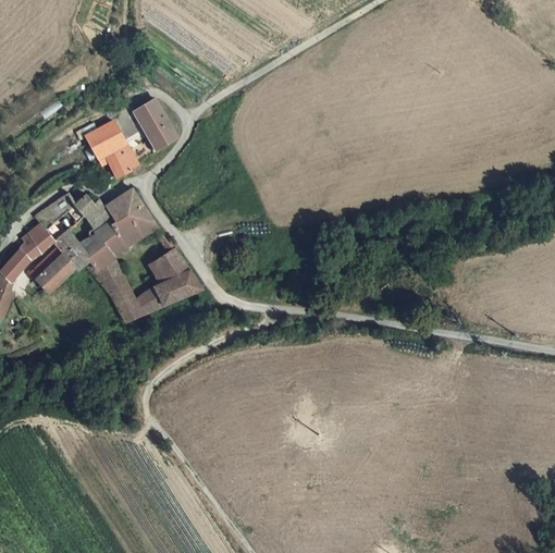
[(156,154),(177,140),(155,100),(134,113),(156,154)]
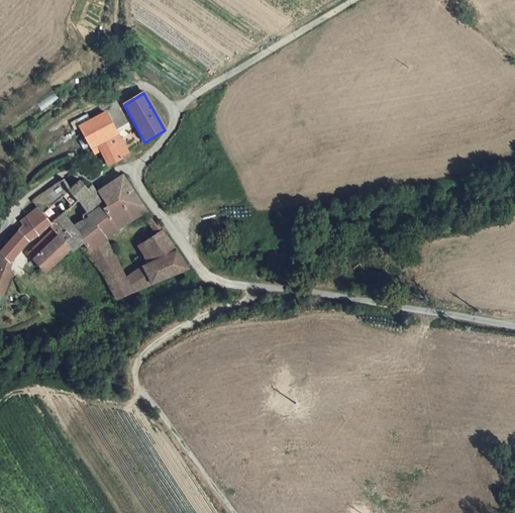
[(83,128),(94,148),(98,146),(116,135),(106,115),(83,128)]
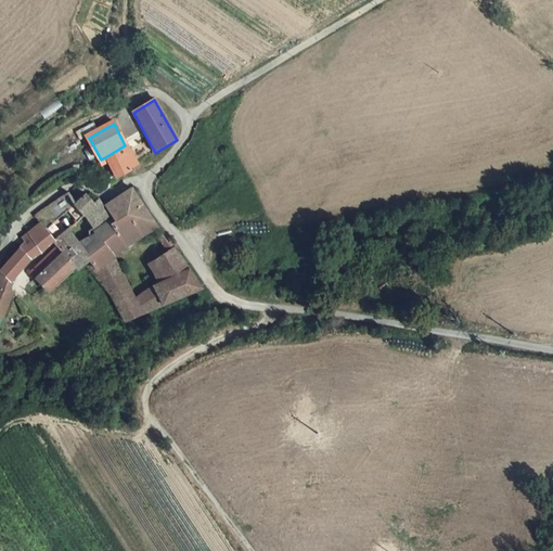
[(127,169),(134,165),(125,145),(105,157),(117,180),(129,175),(127,169)]
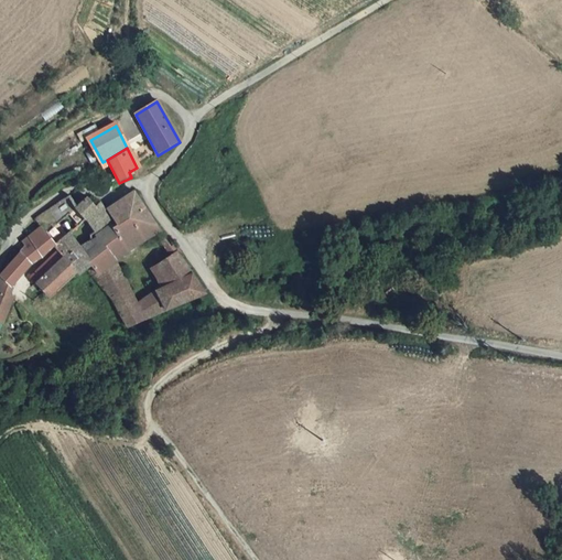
[(87,265),(95,277),(118,261),(117,258),(128,251),(126,247),(154,228),(133,196),(103,215),(108,223),(94,232),(89,261),(87,265)]
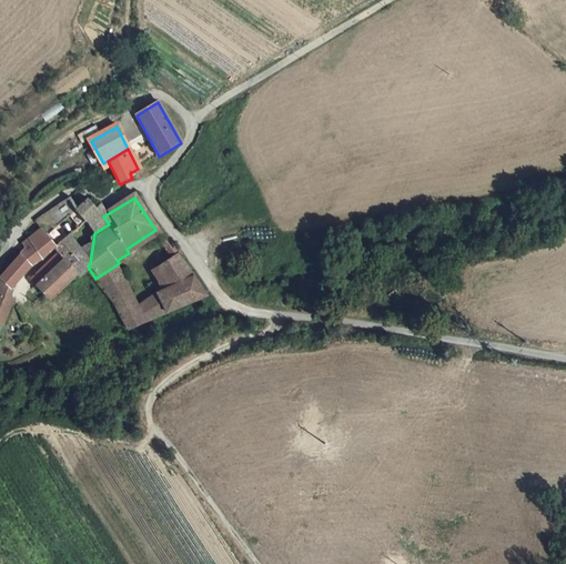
[(79,210),(86,220),(95,212),(89,202),(79,210)]
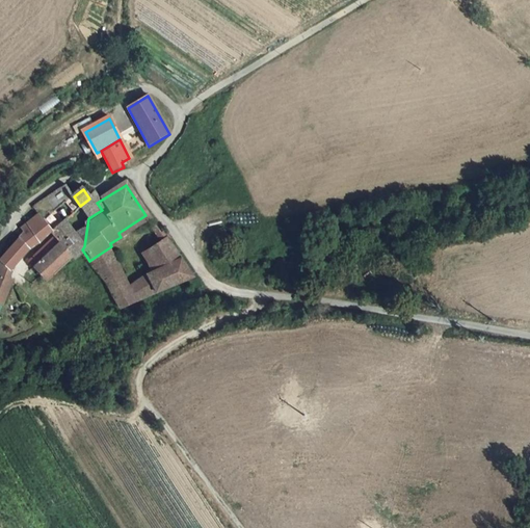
[(93,196),(89,199),(80,206),(88,218),(102,210),(97,203),(93,196)]
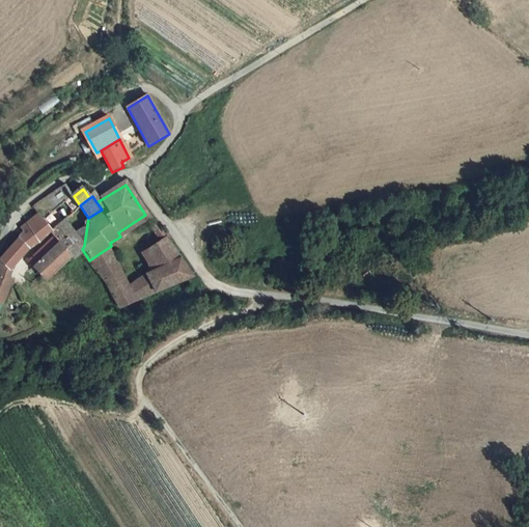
[(82,249),(84,246),(60,214),(46,224),(51,230),(60,242),(73,257),(82,249)]
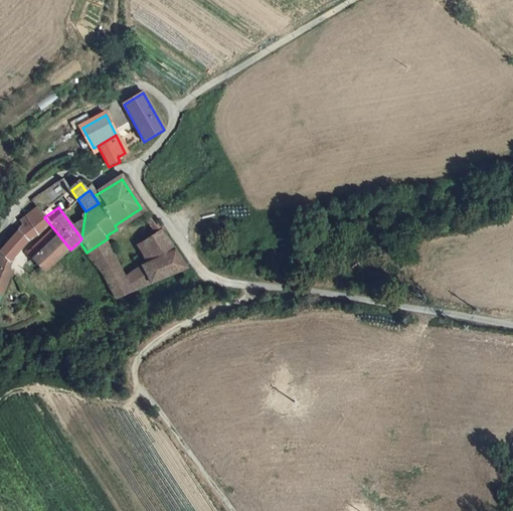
[(115,225),(117,229),(144,212),(141,208),(115,225)]
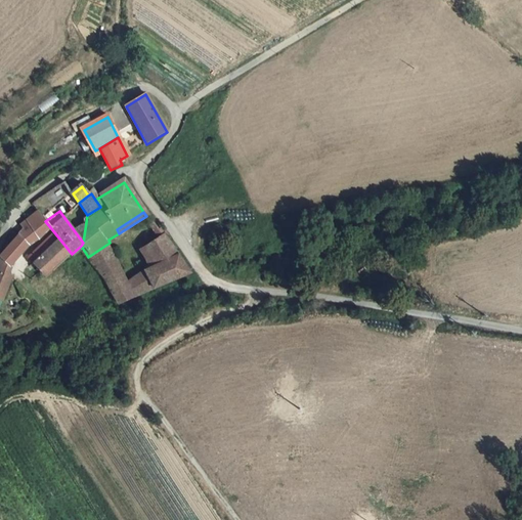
[(23,226),(26,230),(0,258),(0,260),(10,265),(12,265),(13,263),(22,255),(50,227),(45,221),(39,213),(23,226)]
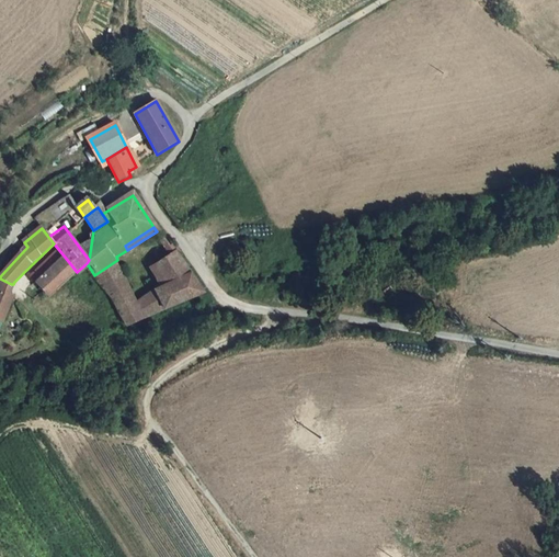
[(23,273),(34,284),(37,281),(64,256),(54,243),(23,273)]
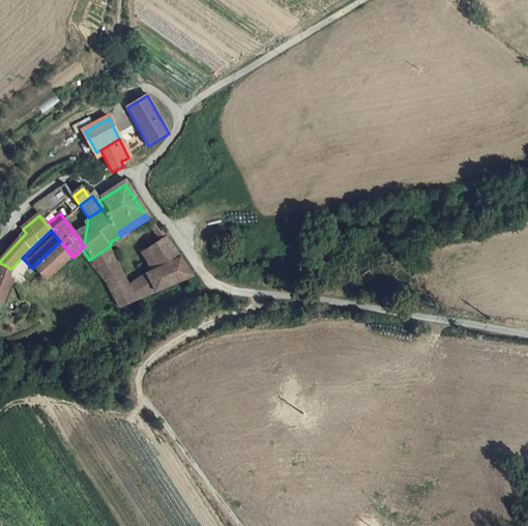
[(143,252),(153,270),(177,258),(163,236),(160,237),(143,252)]
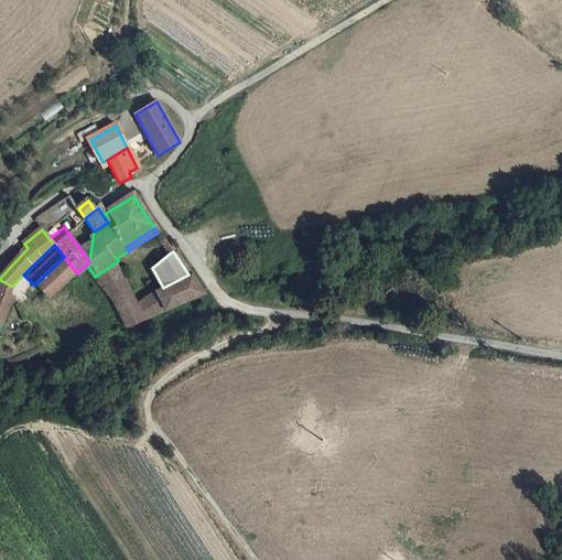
[(50,299),(58,291),(77,273),(64,257),(38,282),(50,299)]
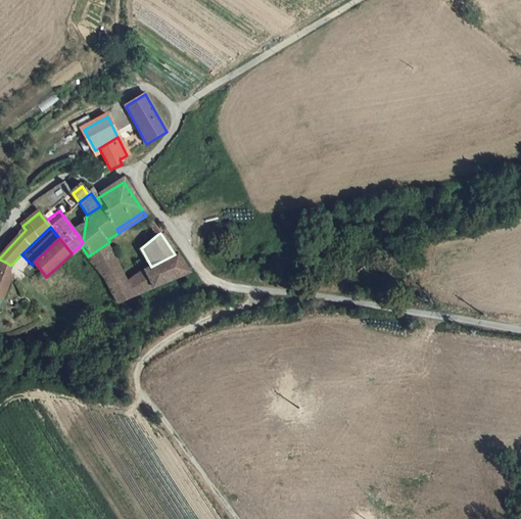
[(88,256),(101,276),(119,268),(109,242),(88,256)]
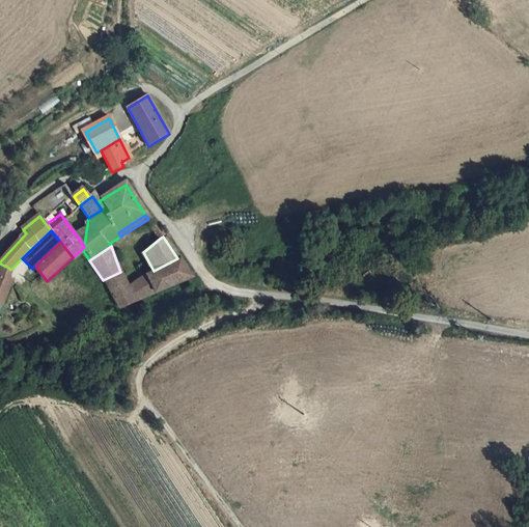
[(143,277),(152,294),(191,278),(177,258),(154,271),(143,277)]
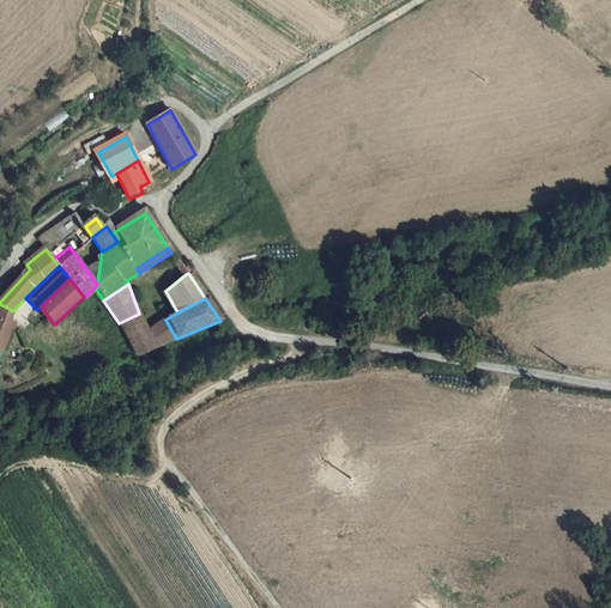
[(0,318),(12,328),(12,310),(0,304),(0,318)]
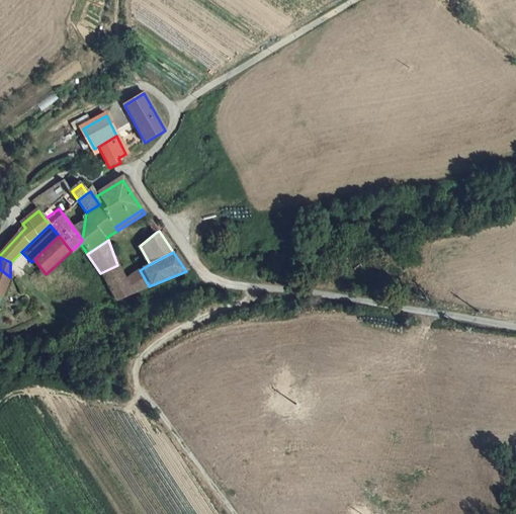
[(115,301),(130,294),(121,279),(117,265),(100,273),(115,301)]
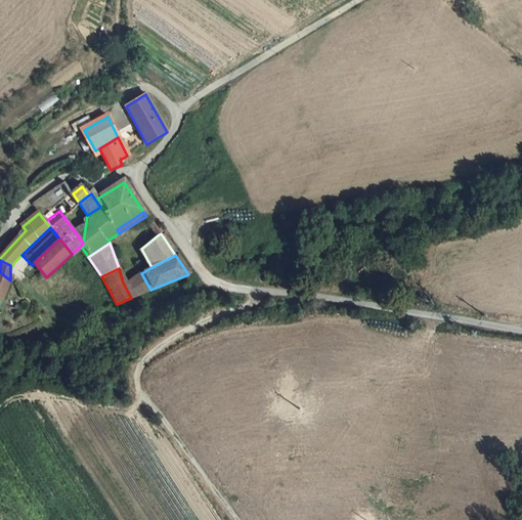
[(0,297),(3,299),(10,280),(0,272),(0,297)]
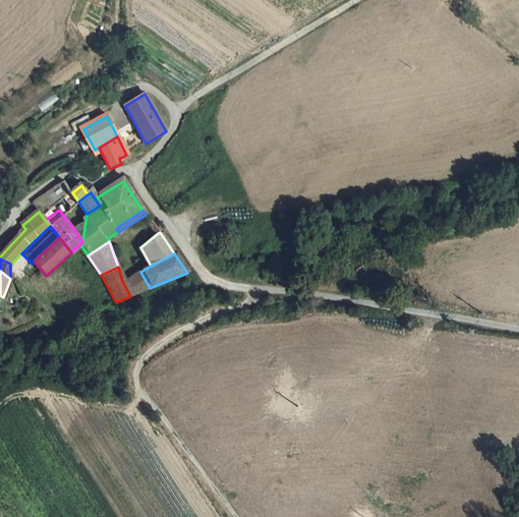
[(130,296),(150,288),(140,272),(122,281),(130,296)]
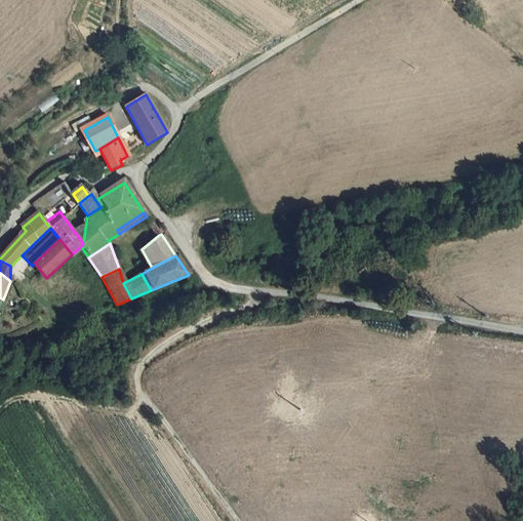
All buildings are outlined.
